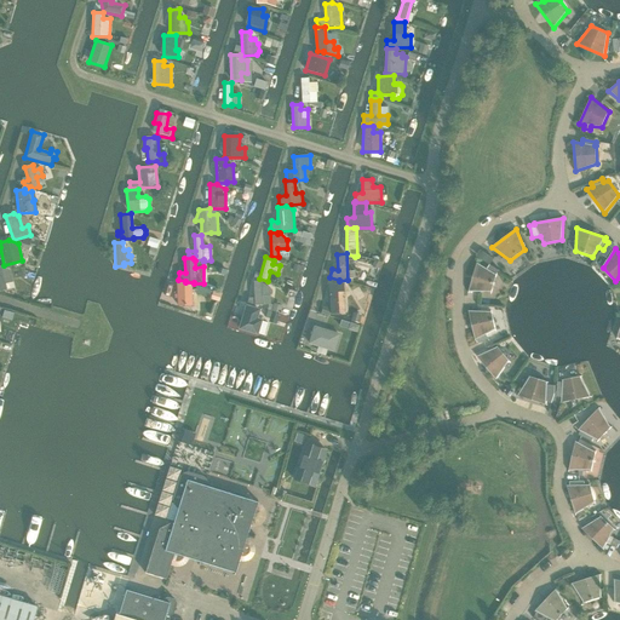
[(487,269),(477,263),(469,292),(492,292),(497,275),(497,274),(499,270),(491,264),(487,269)]
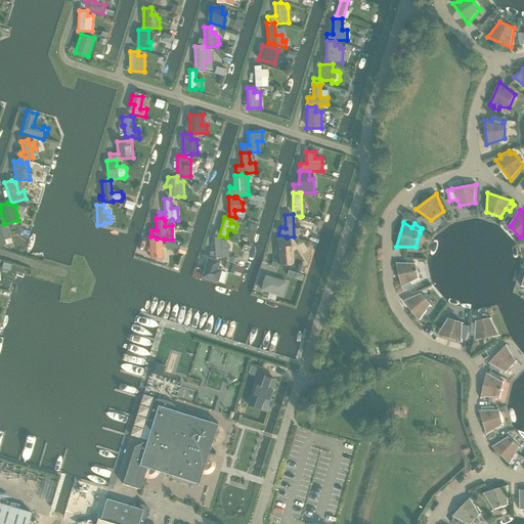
[(0,225),(0,224),(0,246),(5,245),(4,239),(11,238),(8,227),(0,225)]
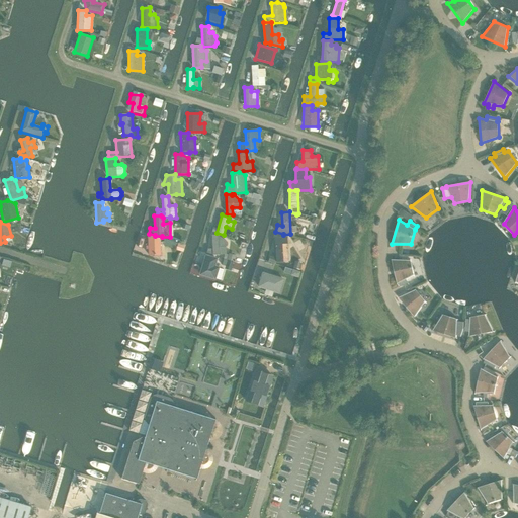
[(154,235),(148,236),(148,256),(161,255),(160,239),(154,235)]
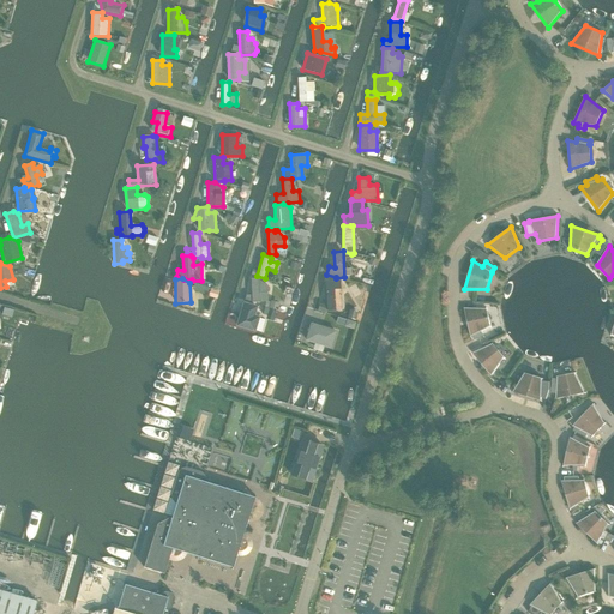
[(259,278),(251,280),(252,295),(246,295),(245,300),(252,302),(268,301),(268,293),(259,293),(259,278)]
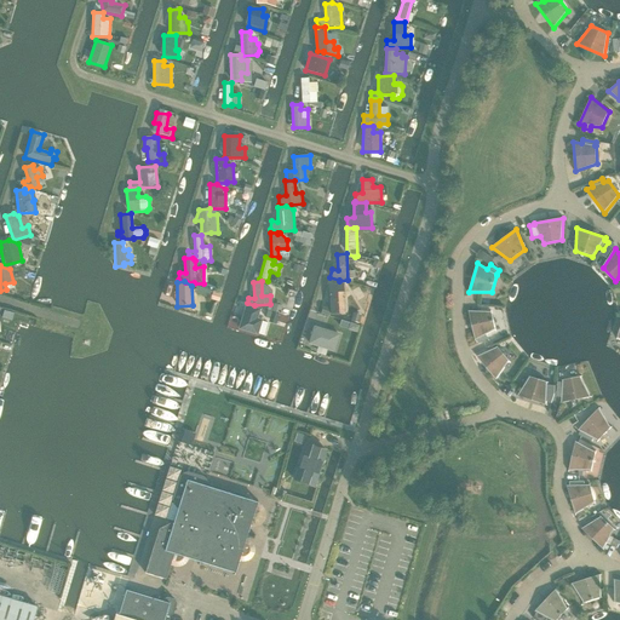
[(344,292),(344,282),(328,283),(331,314),(339,314),(338,292),(344,292)]
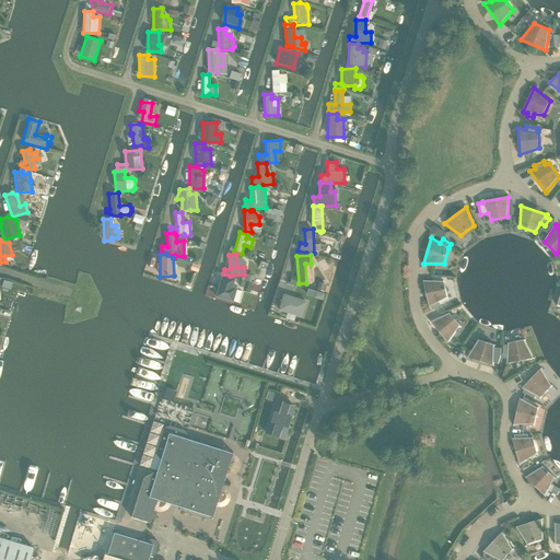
[(235,279),(221,276),(216,298),(233,302),(237,289),(233,288),(235,279)]
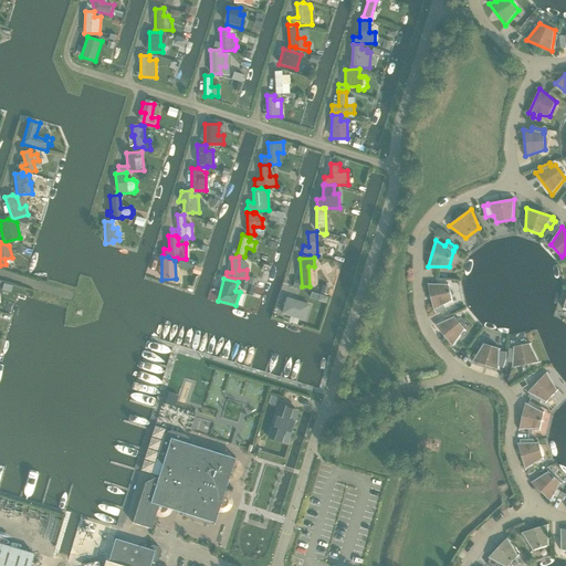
[(449,284),(428,284),(435,311),(436,310),(438,314),(448,311),(444,305),(452,301),(449,284)]
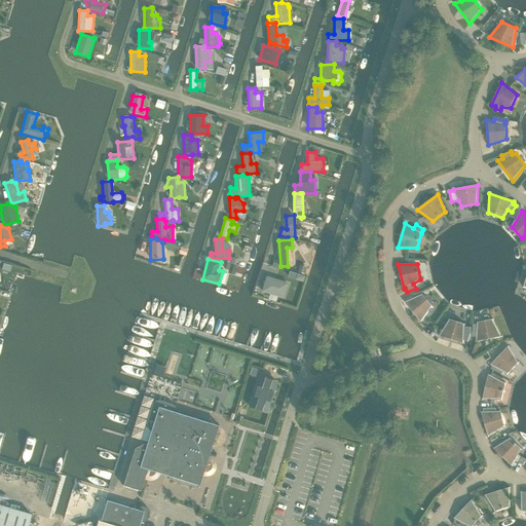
[(288,284),(266,276),(261,292),(284,298),(288,284)]
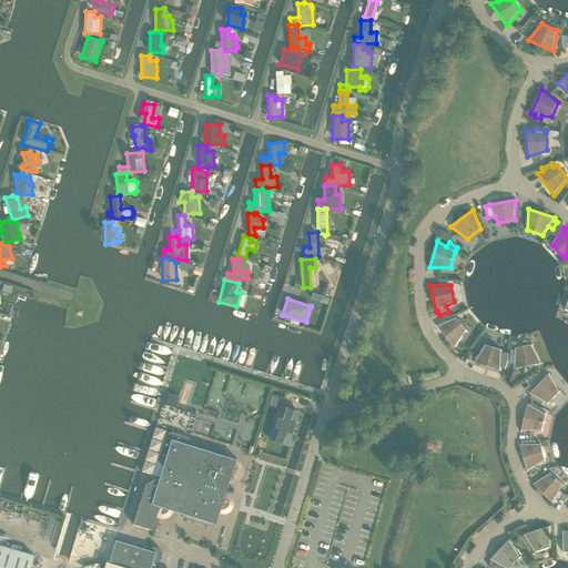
[(467,331),(456,317),(437,326),(455,347),(467,331)]
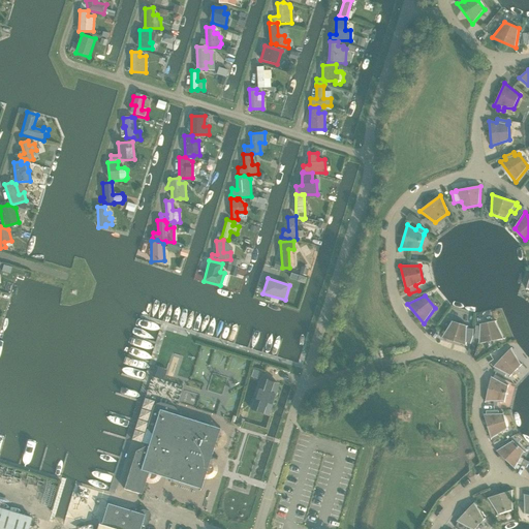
[(467,325),(453,321),(442,338),(466,345),(467,325)]
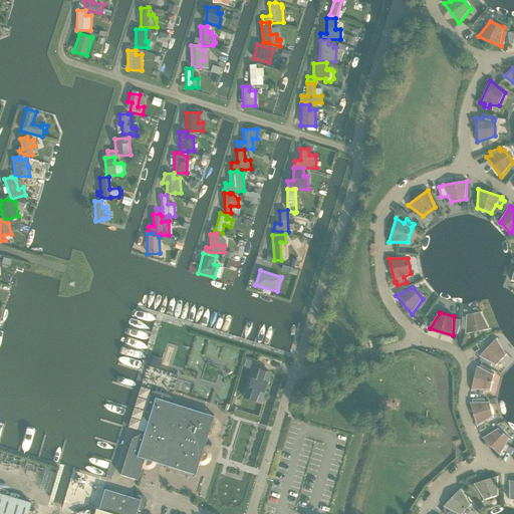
[(490,329),(481,312),(467,315),(467,317),(463,316),(462,328),(466,329),(466,334),(490,329)]
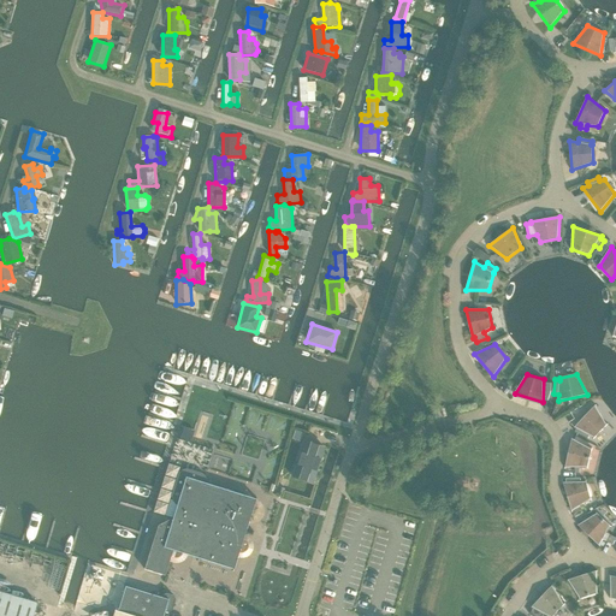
[(606,425),(596,406),(575,427),(578,428),(575,432),(588,438),(590,436),(594,438),(606,425)]
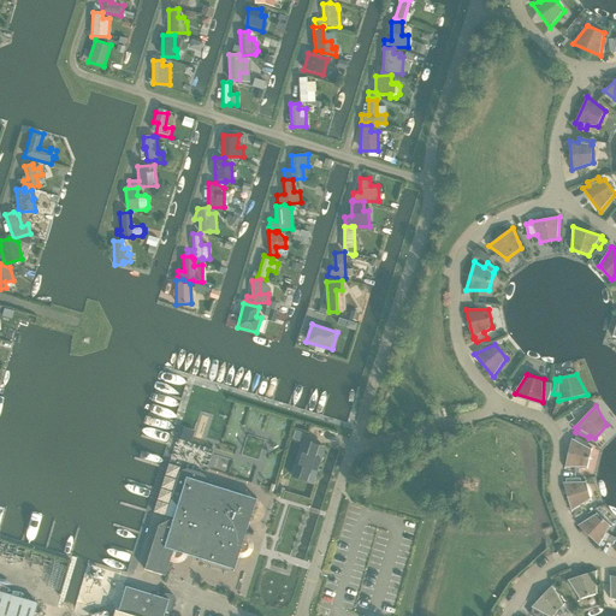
[(590,443),(576,436),(574,439),(572,438),(566,467),(588,467),(592,449),(587,446),(590,443)]
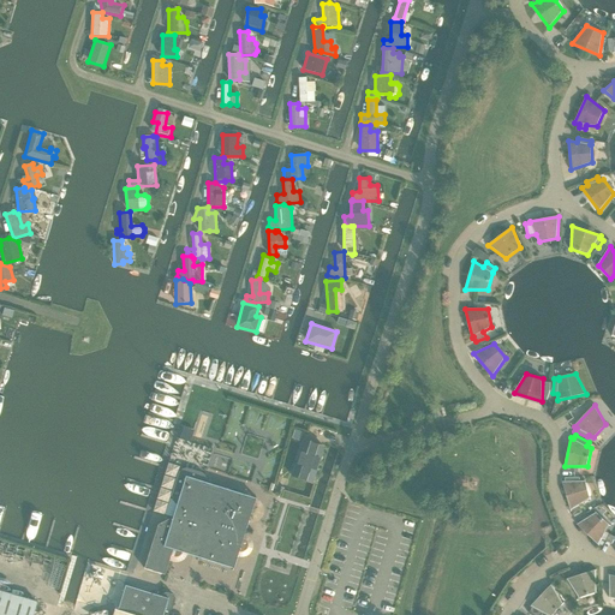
[(308,478),(317,446),(310,443),(300,477),(308,478)]
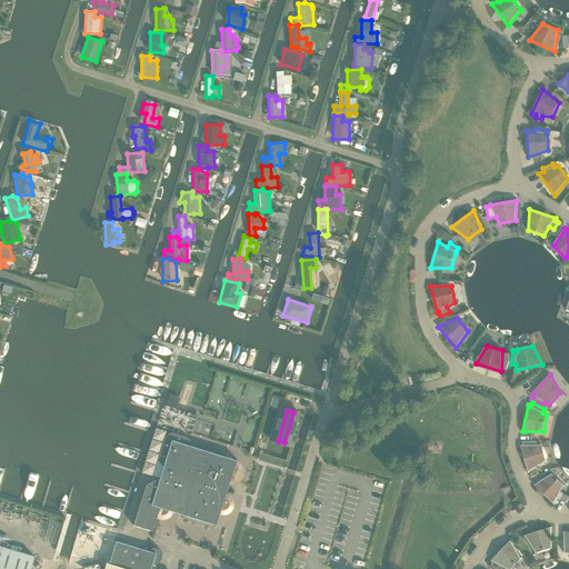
[(185,438),(175,435),(172,433),(171,433),(170,435),(169,435),(168,436),(167,436),(166,437),(166,438),(165,439),(159,457),(159,458),(160,459),(160,460),(160,461),(161,462),(162,463),(162,465),(163,466),(160,478),(146,486),(133,526),(152,531),(160,508),(216,526),(221,510),(223,510),(228,509),(229,506),(229,503),(228,499),(225,498),(232,473),(239,469),(238,468),(237,467),(235,466),(237,461),(190,447),(190,446),(190,445),(190,443),(190,442),(189,441),(189,440),(188,439),(186,438),(185,438)]
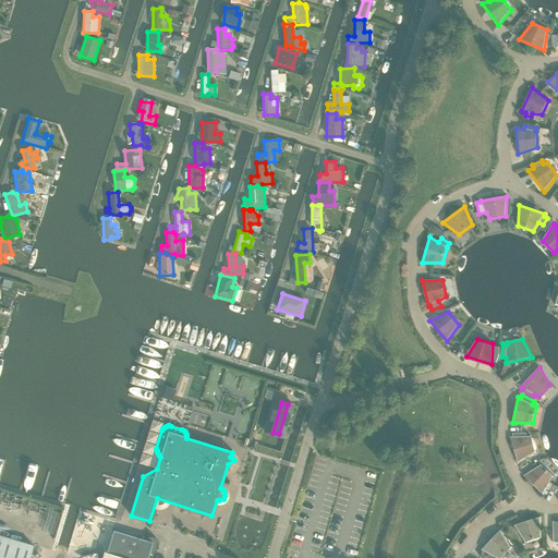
[(535,452),(531,436),(526,437),(526,433),(513,433),(513,437),(510,437),(518,463),(535,452)]
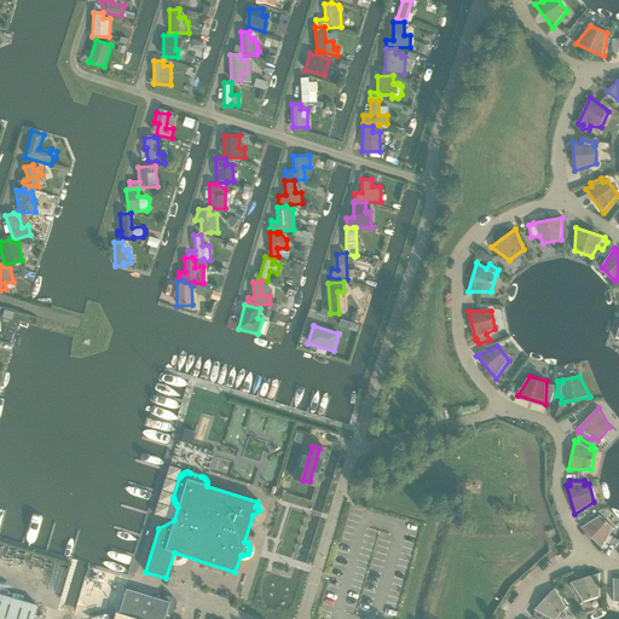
[(613,528),(600,516),(580,527),(602,548),(613,528)]
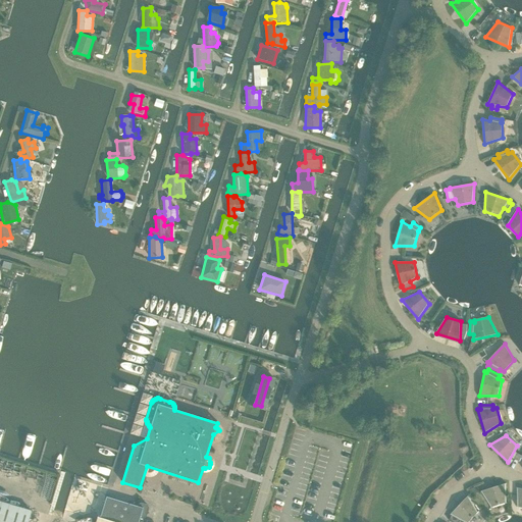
[(506,503),(505,483),(481,491),(491,508),(506,503)]
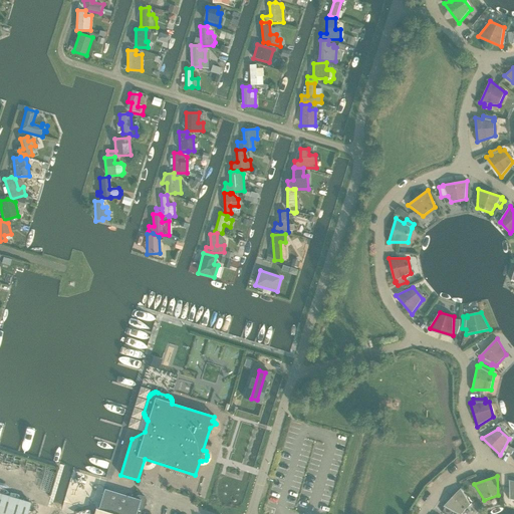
[(461,513),(471,504),(461,489),(444,506),(445,507),(442,512),(445,513),(452,513),(454,512),(458,513),(461,513)]
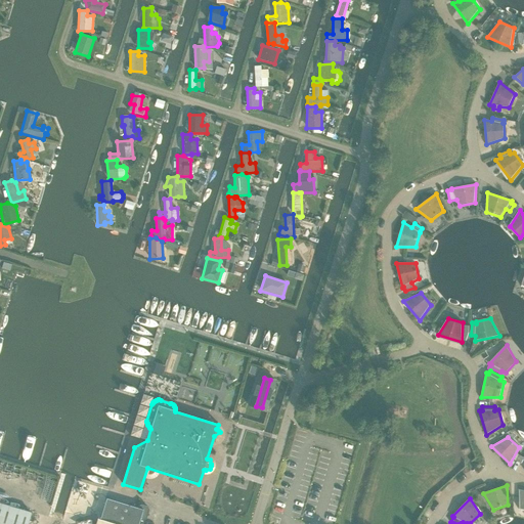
[(148,507),(141,505),(138,507),(137,509),(106,499),(100,520),(97,519),(95,523),(138,523),(140,520),(142,521),(146,519),(149,510),(148,507)]
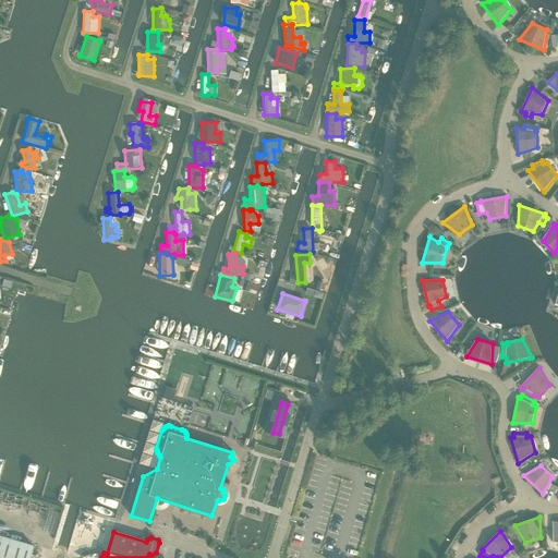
[(29,557),(34,546),(0,535),(0,557),(29,557)]
